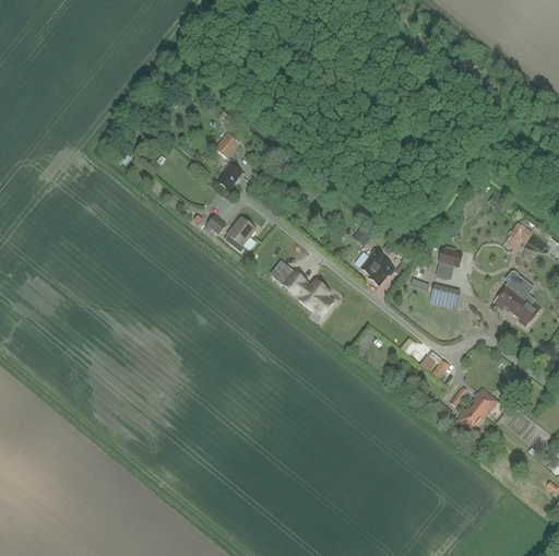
[(181,79),(177,75),(169,69),(164,74),(173,82),(176,85),(181,79)]
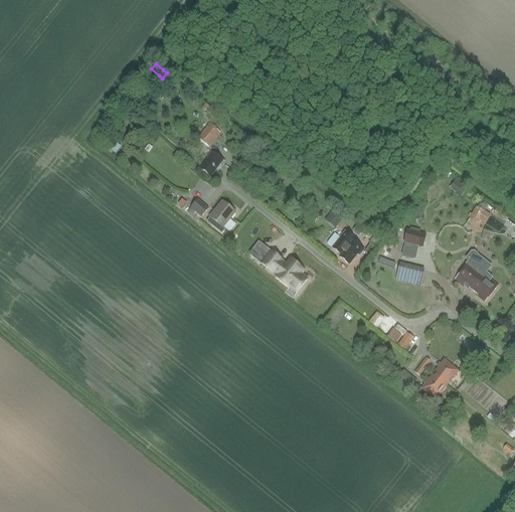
[(210,121),(198,136),(208,144),(220,130),(210,121)]
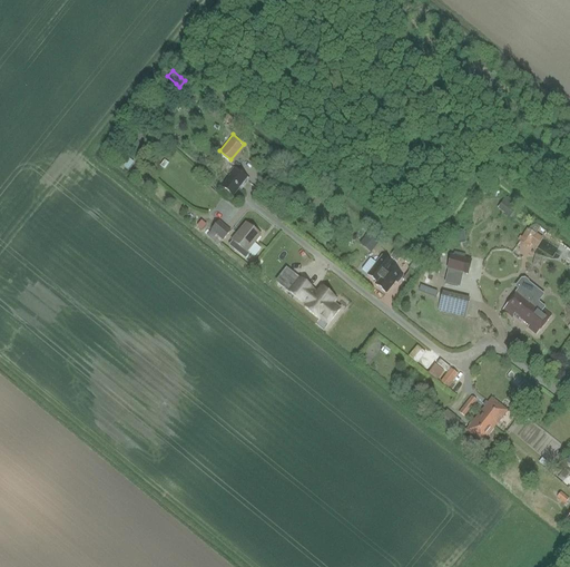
[(245,182),(249,175),(234,164),(229,169),(232,172),(223,184),(233,192),(243,179),(245,182)]
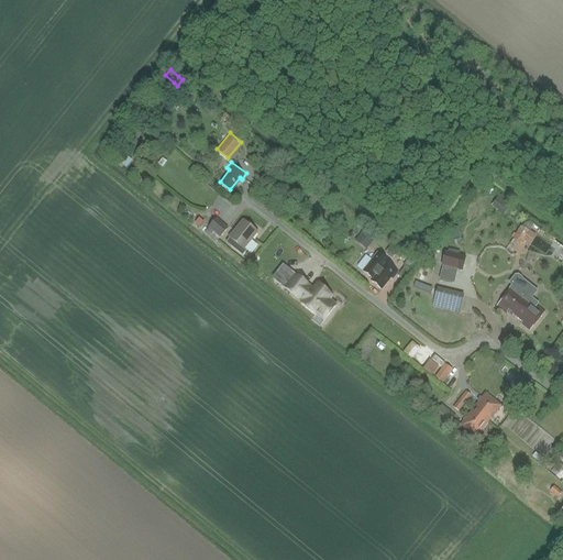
[(504,209),(504,194),(494,194),(495,209),(504,209)]
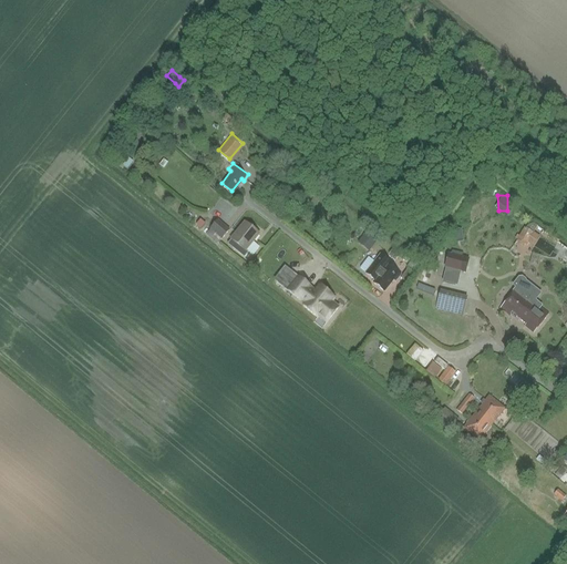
[(218,216),(205,231),(217,241),(229,226),(218,216)]
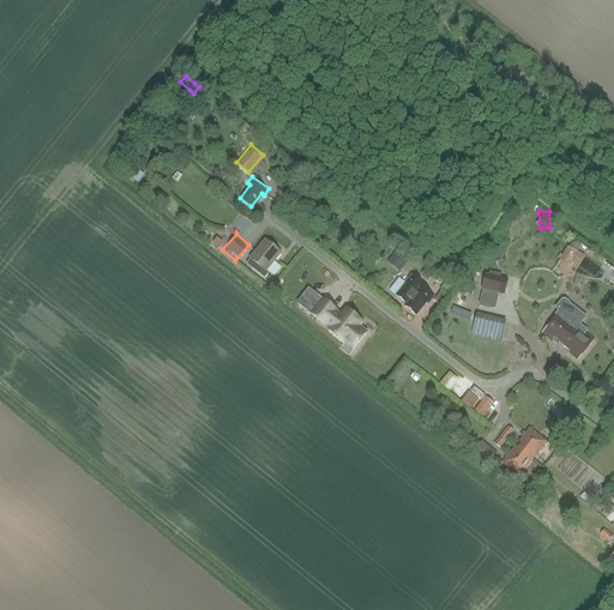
[(265,267),(281,249),(265,236),(250,255),(256,260),(253,264),(257,267),(260,264),(265,267)]
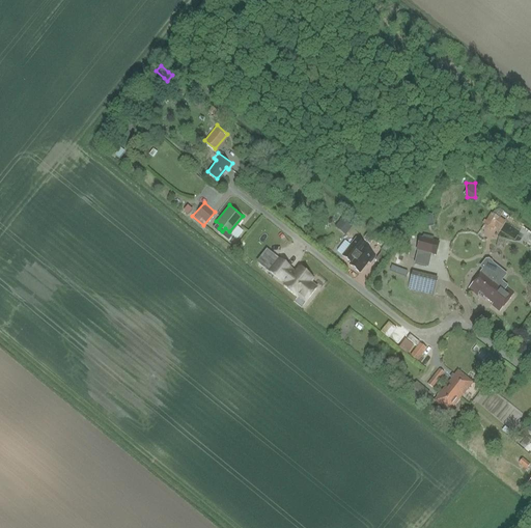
[(492,209),(483,220),(499,230),(506,218),(492,209)]
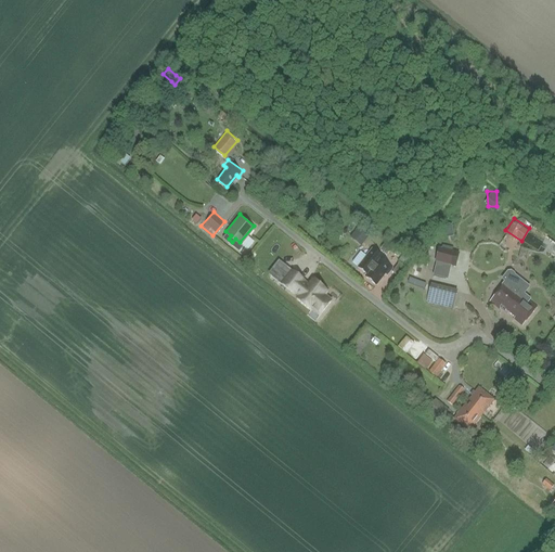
[(361,243),(372,231),(360,222),(350,234),(361,243)]
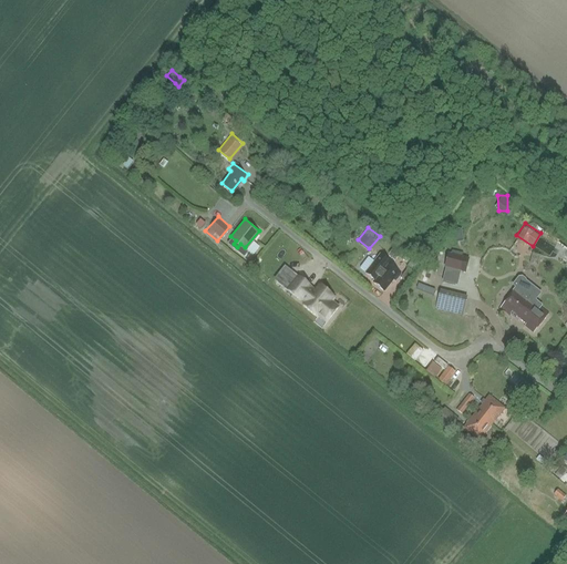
[(384,288),(394,276),(395,277),(400,272),(390,263),(391,260),(380,253),(366,270),(374,277),(373,278),(373,279),(384,288)]
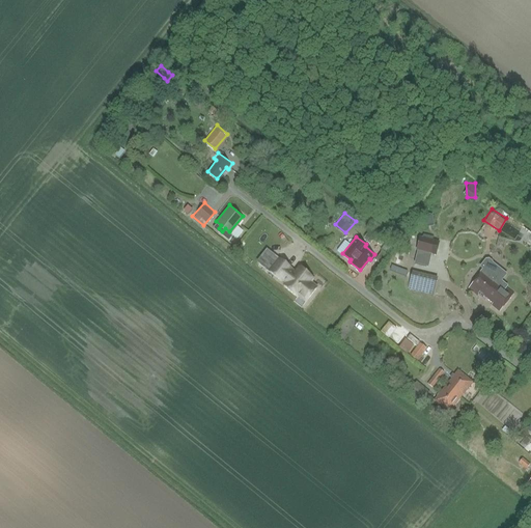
[(421,237),(418,247),(431,251),(435,251),(438,241),(421,237)]
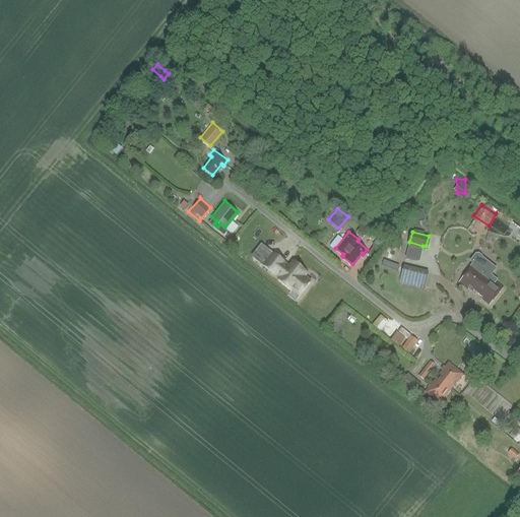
[(263,265),(275,275),(275,274),(279,277),(277,279),(290,291),(295,285),(302,292),(310,281),(303,276),(306,271),(293,261),(287,267),(283,264),(284,262),(273,253),(263,265)]
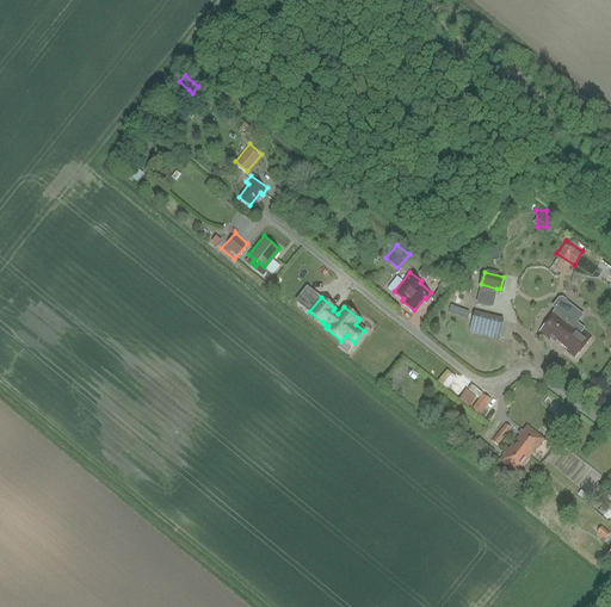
[(571,305),(565,301),(554,313),(541,328),(550,336),(550,335),(560,342),(561,341),(567,346),(567,347),(575,354),(591,335),(573,320),(578,315),(569,308),(571,305)]
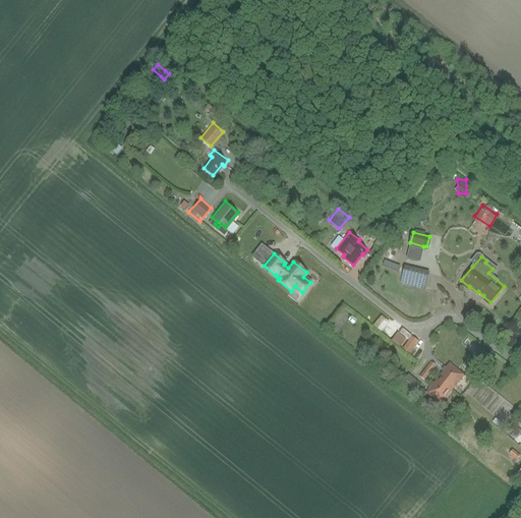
[(386,257),(384,262),(398,267),(399,263),(386,257)]
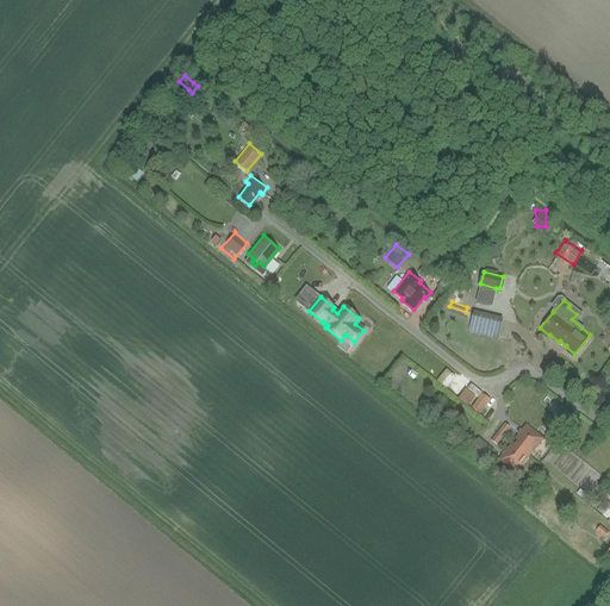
[(473,310),(468,330),(498,336),(503,317),(473,310)]
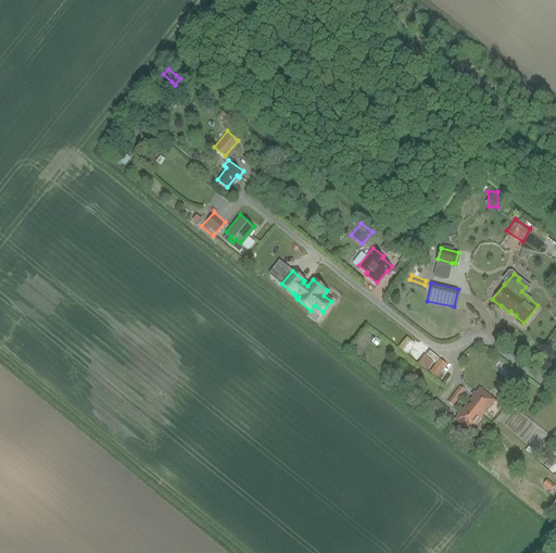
[(418,361),(427,367),(433,359),(425,352),(418,361)]
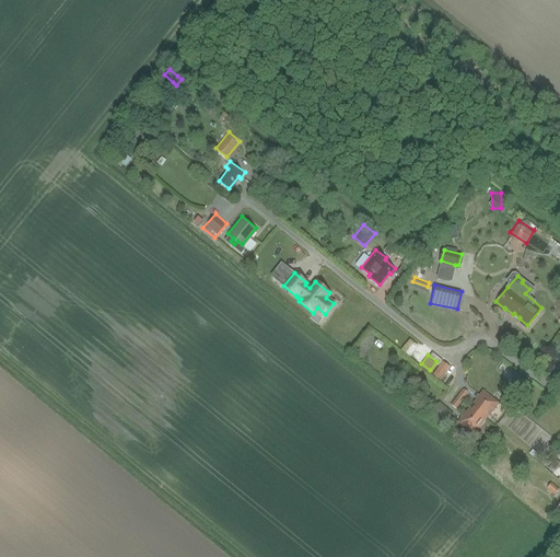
[(442,376),(450,366),(442,360),(433,373),(441,379),(442,376)]
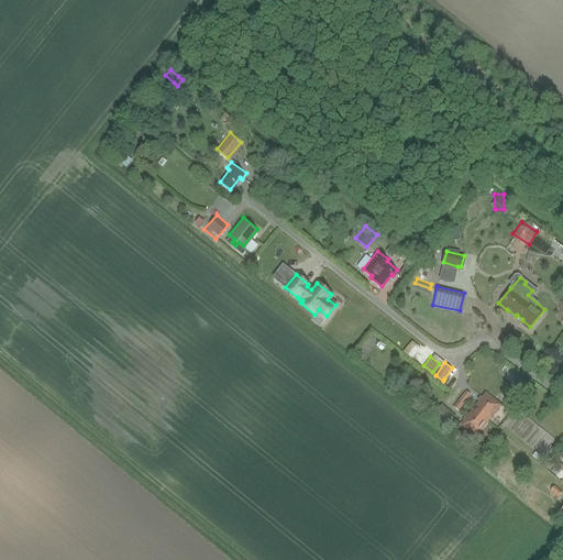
[(461,408),(471,391),(466,388),(455,406),(461,408)]
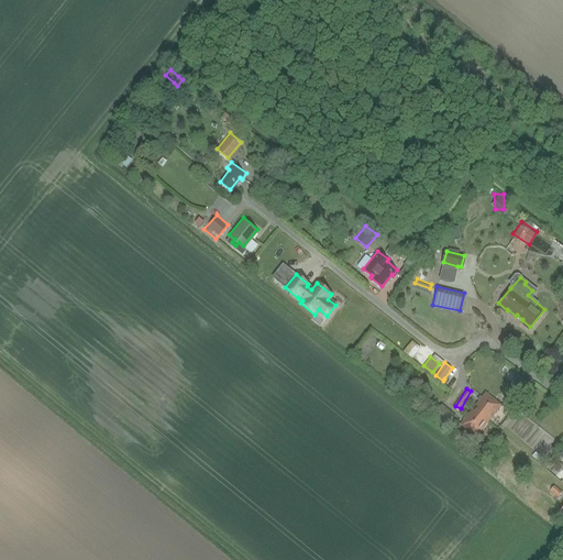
[(472,407),(488,419),(494,412),(492,410),(497,402),(485,392),(472,407)]
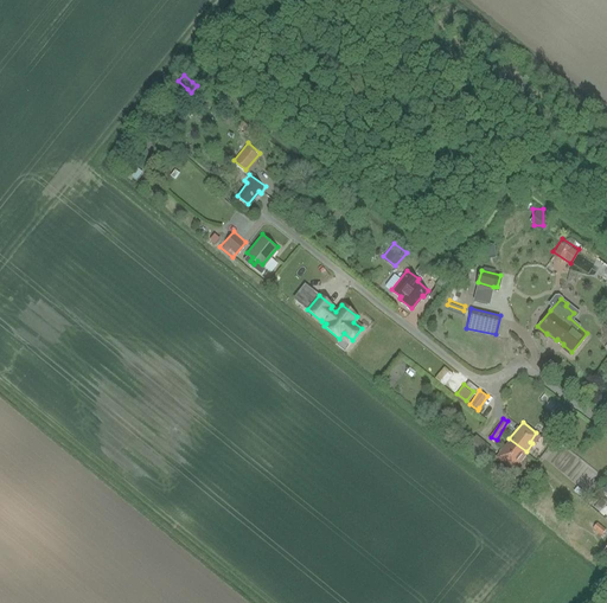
[(519,460),(526,451),(509,438),(496,455),(510,467),(517,457),(519,460)]
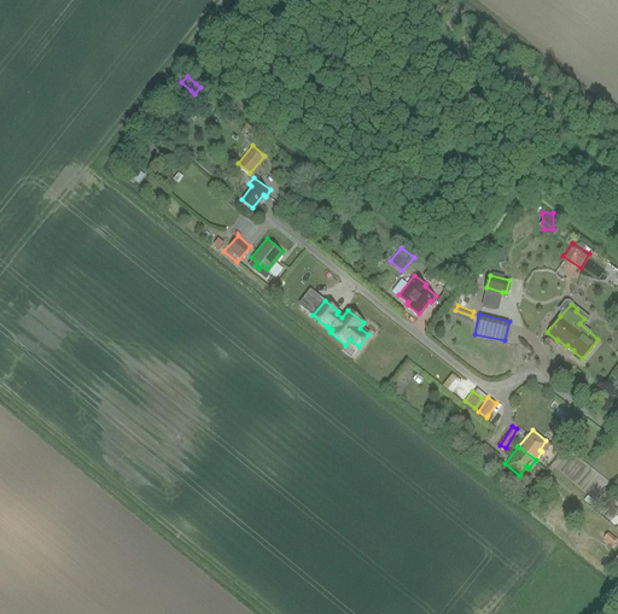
[(613,543),(617,537),(608,530),(605,536),(613,543)]
